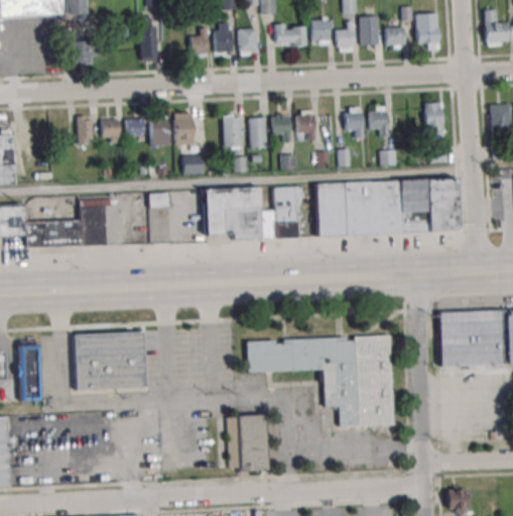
[(0,0),(0,15),(55,14),(54,0),(66,0),(67,14),(89,14),(88,0),(0,0)]
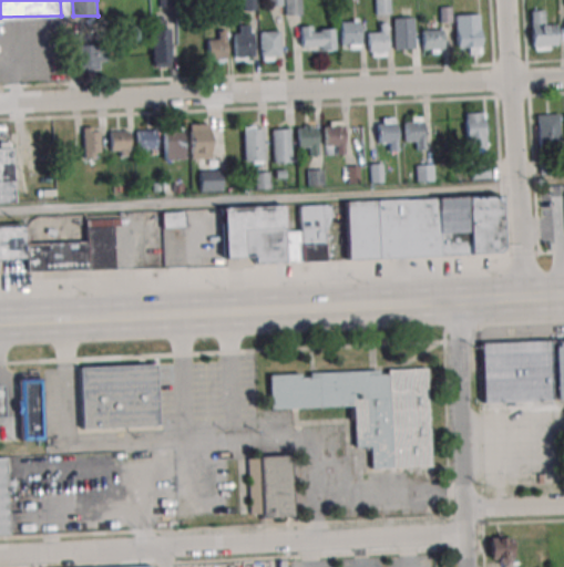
[(287,0),(287,16),(303,16),(303,0),(287,0)]
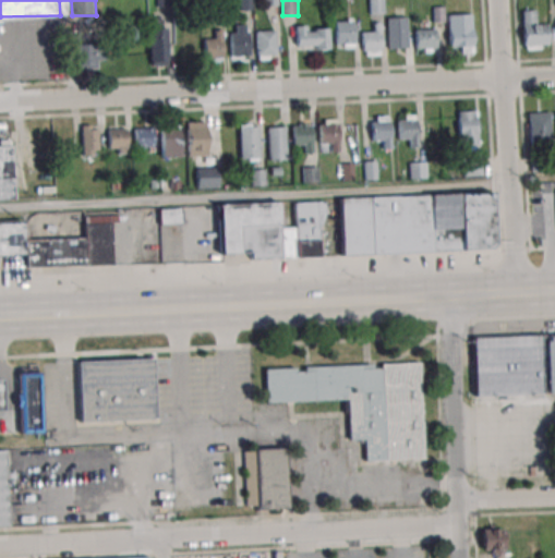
[(372,0),(373,14),(386,13),(385,0),(372,0)]
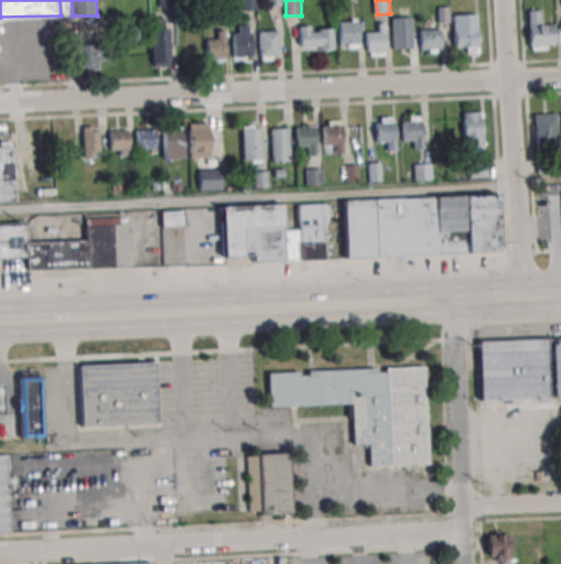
[(543,11),(531,11),(531,50),(556,50),(556,21),(543,21),(543,11)]
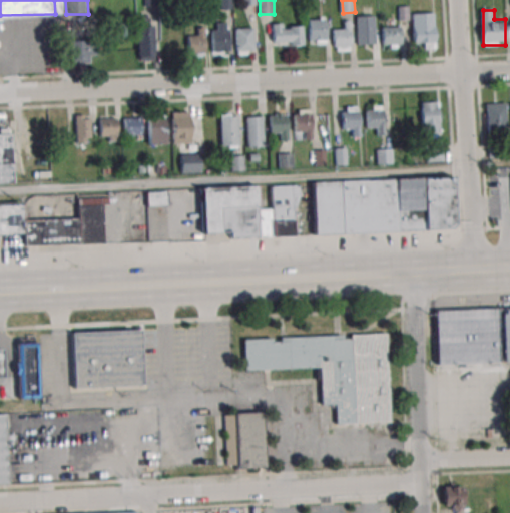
[(436,48),(436,13),(415,13),(415,48),(436,48)]
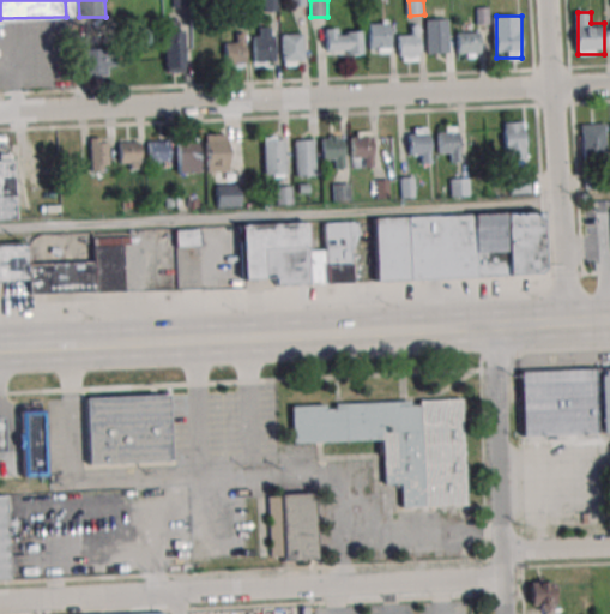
[(451,54),(451,19),(429,19),(429,54),(451,54)]
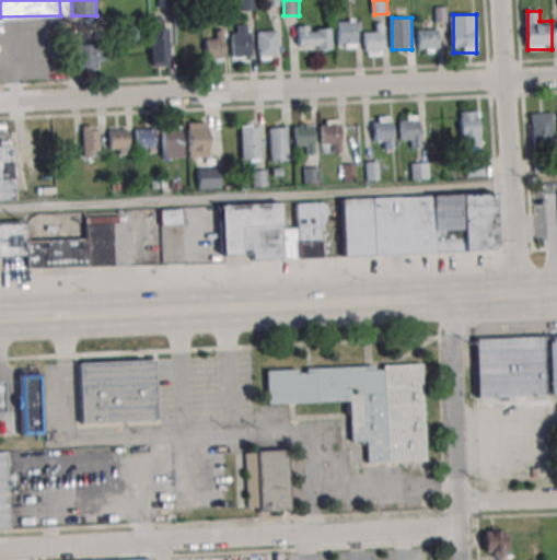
[(359,20),(338,20),(338,47),(359,47),(359,20)]
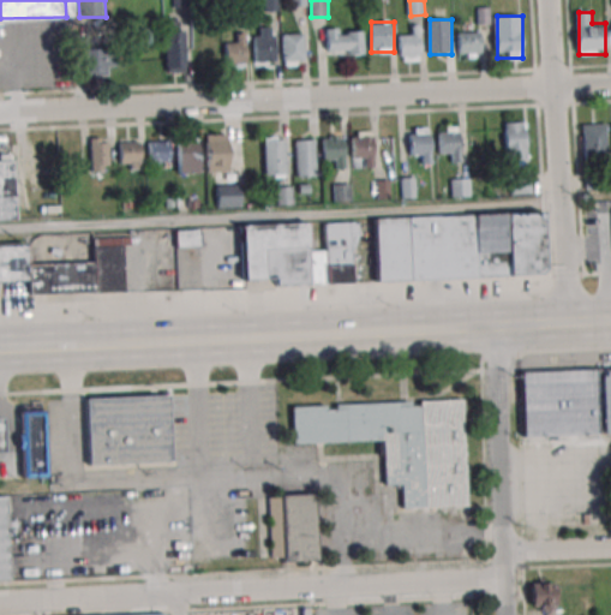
[(424,60),(424,25),(413,25),(413,37),(401,37),(401,60),(424,60)]
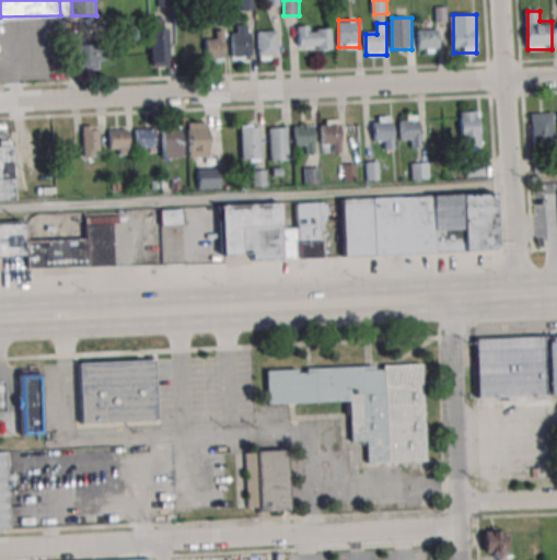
[(233,57),(253,57),(253,24),(233,24),(233,57)]
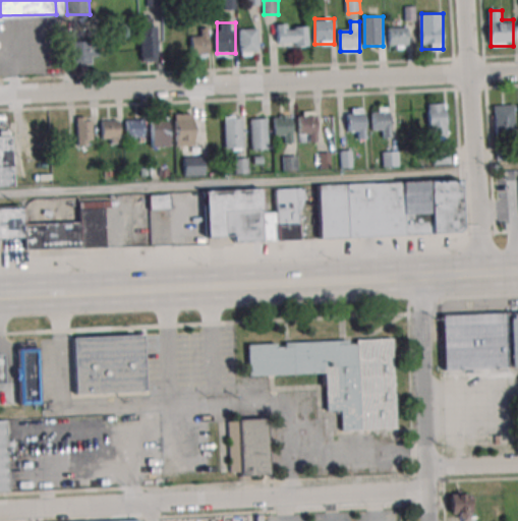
[(310,46),(310,24),(278,24),(278,46),(310,46)]
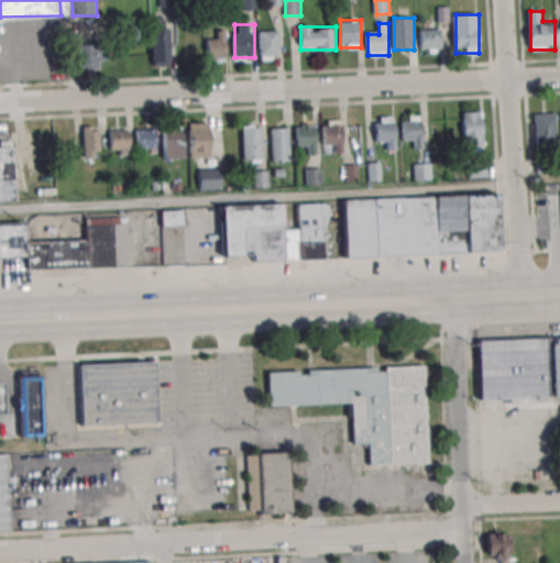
[(173,66),(172,28),(154,28),(154,66),(173,66)]
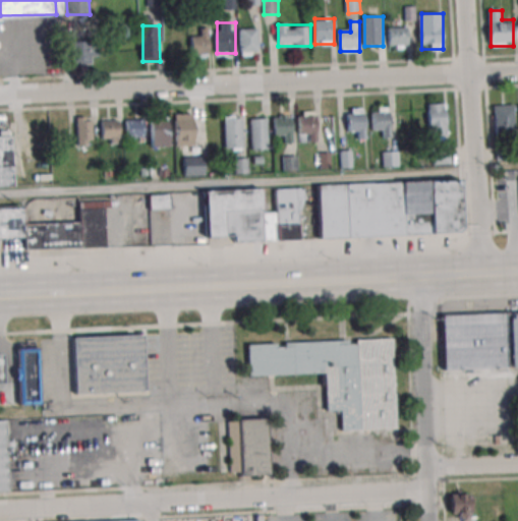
[(211,54),(211,27),(202,29),(202,36),(192,36),(192,54),(211,54)]
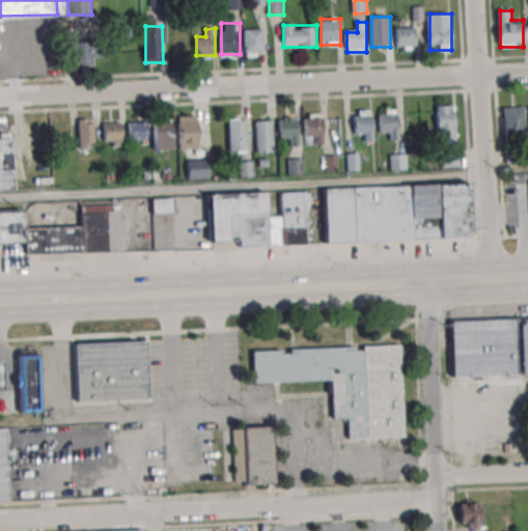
[(397,28),(397,48),(418,48),(418,28),(397,28)]
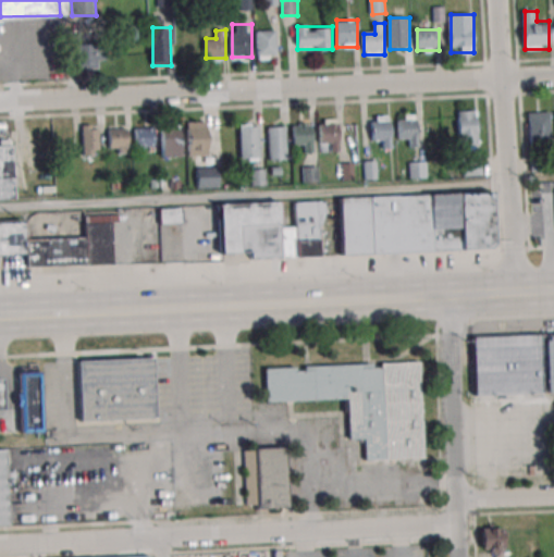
[(258,31),(258,59),(278,59),(278,31),(258,31)]
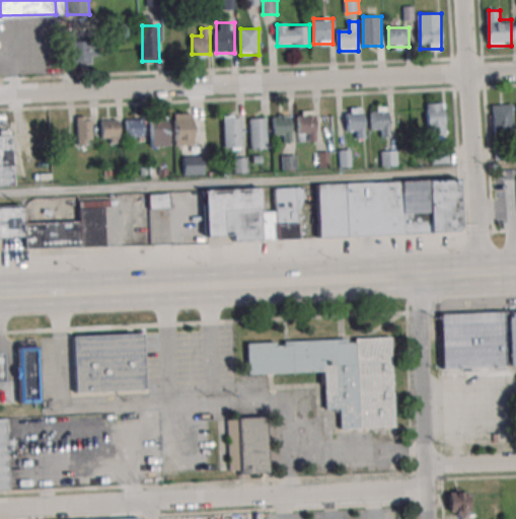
[(74,41),(74,64),(99,64),(99,41),(74,41)]
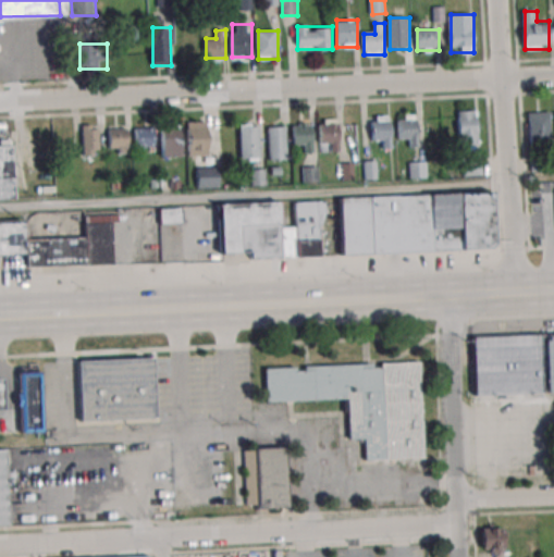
[(479,111),(458,111),(458,146),(479,146),(479,111)]
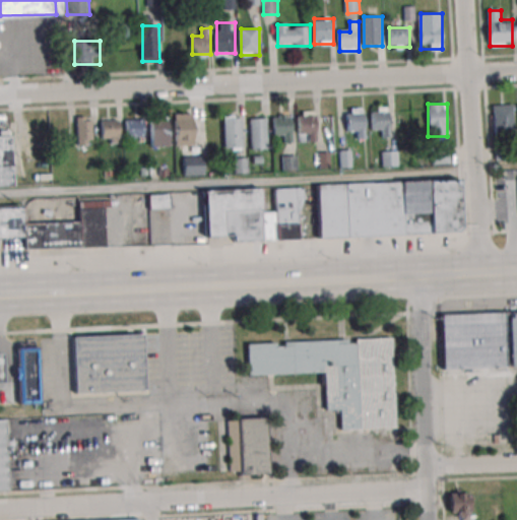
[(495,134),(515,134),(515,105),(495,105),(495,134)]
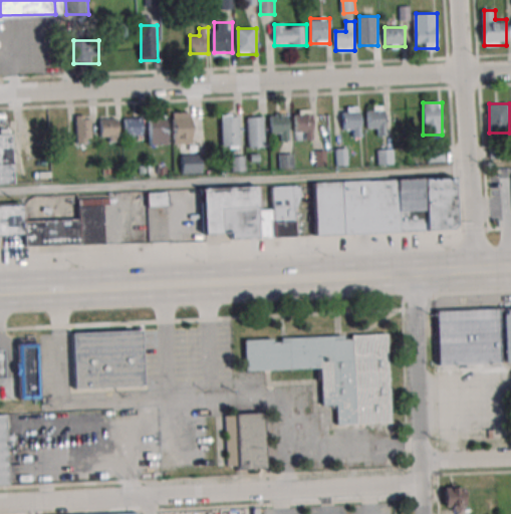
[(343,106),(343,130),(353,130),(353,137),(362,137),(362,106),(343,106)]
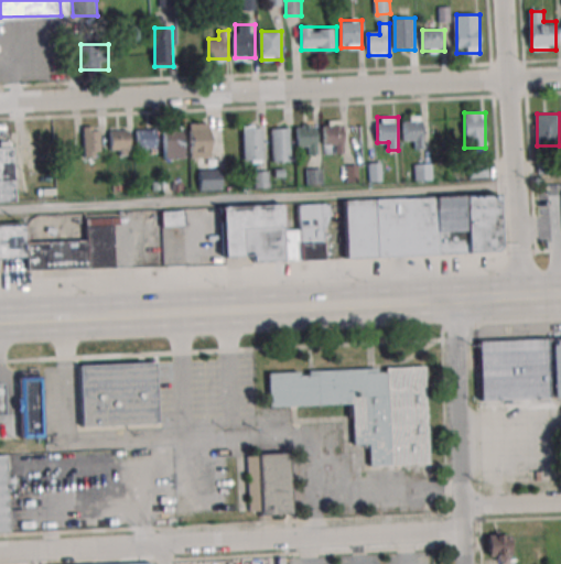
[(425,149),(425,117),(403,117),(403,141),(414,141),(414,149),(425,149)]
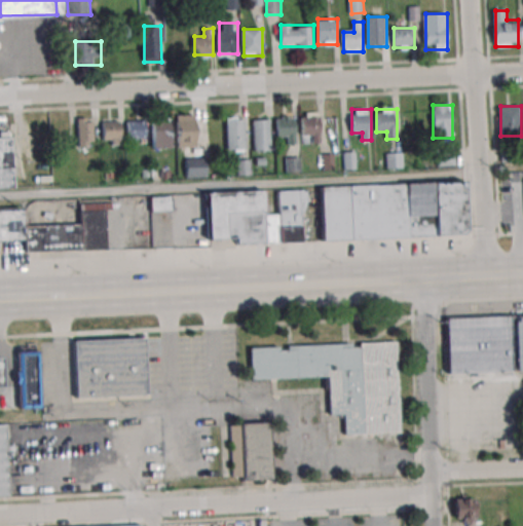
[(311,135),(311,143),(323,143),(323,114),(303,114),(303,135),(311,135)]
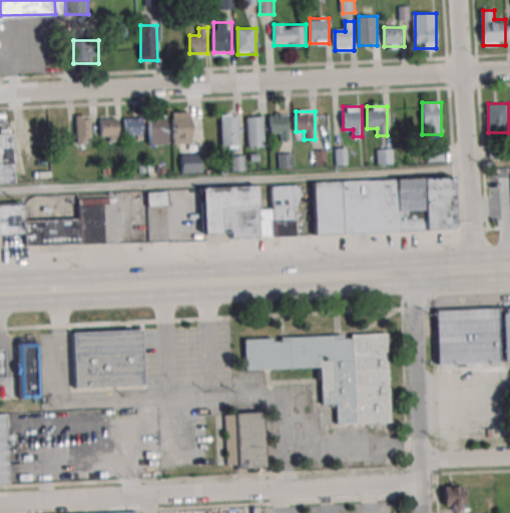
[(174,112),(174,143),(192,143),(192,112),(174,112)]
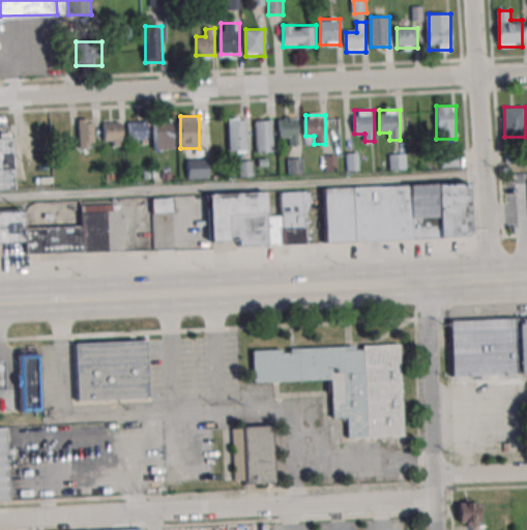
[(300,145),(299,117),(280,117),(280,137),(290,137),(291,145),(300,145)]
